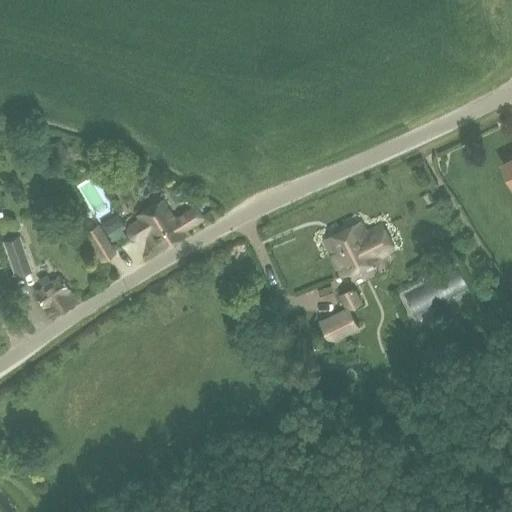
[(149,232),(160,249),(185,234),(182,229),(203,217),(196,204),(175,217),(163,198),(137,214),(139,220),(130,226),(129,232),(133,238),(137,239),(149,232)]
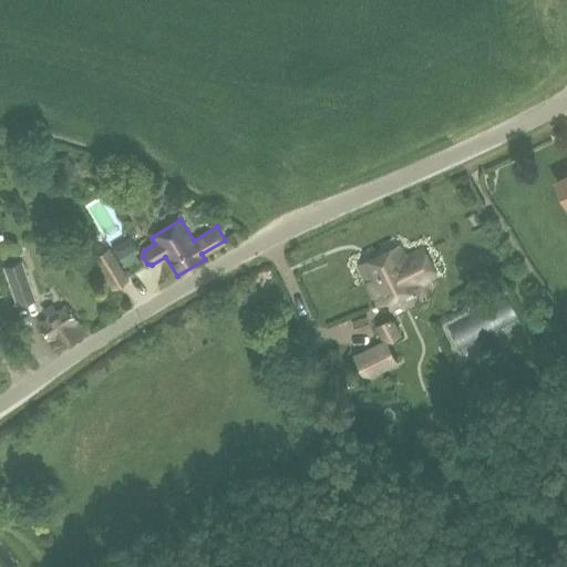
[(0,240),(0,251),(2,259),(21,255),(19,245),(10,246),(8,239),(0,240)]
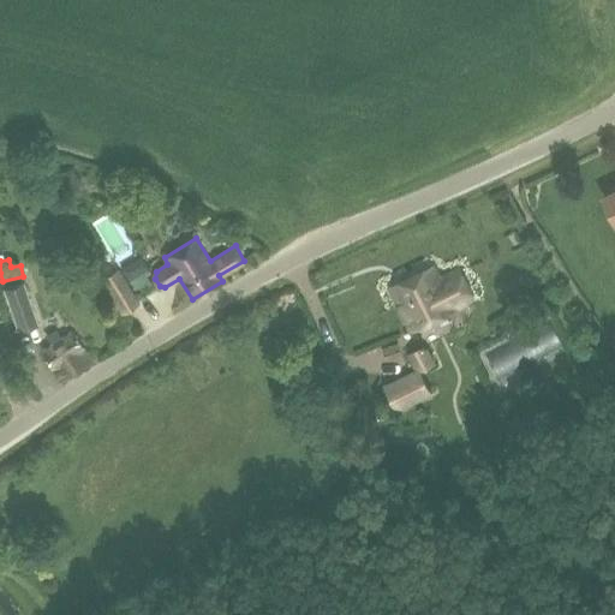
[(435,268),(389,286),(411,332),(451,315),(449,312),(476,302),(460,267),(439,275),(435,268)]
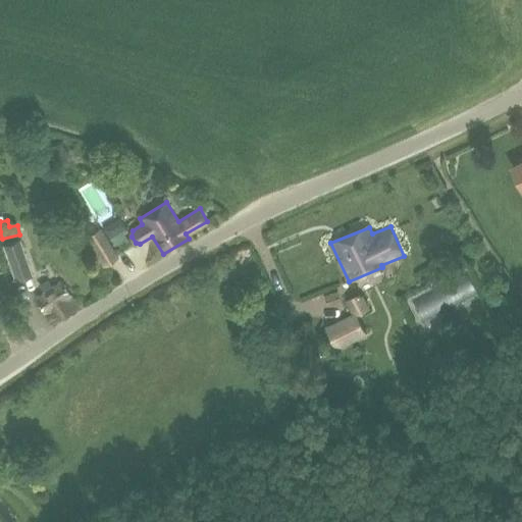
[(87,236),(104,264),(117,256),(99,227),(87,236)]
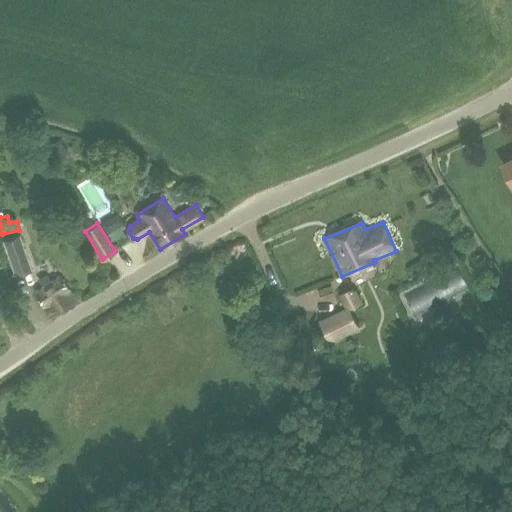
[(21,235),(3,241),(14,276),(33,272),(21,235)]
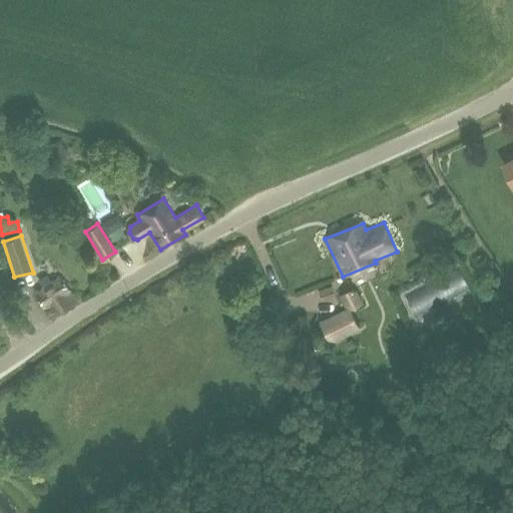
[(52,317),(77,301),(60,276),(51,281),(47,275),(40,280),(44,286),(35,292),(52,317)]
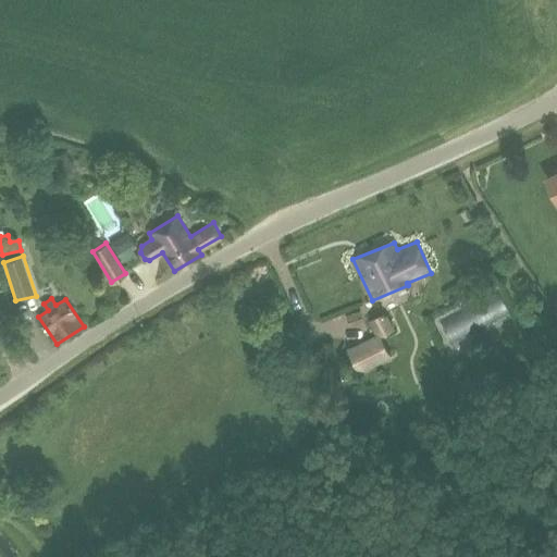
[(349,347),(361,373),(392,360),(383,336),(396,330),(390,312),(370,320),(376,335),(349,347)]
